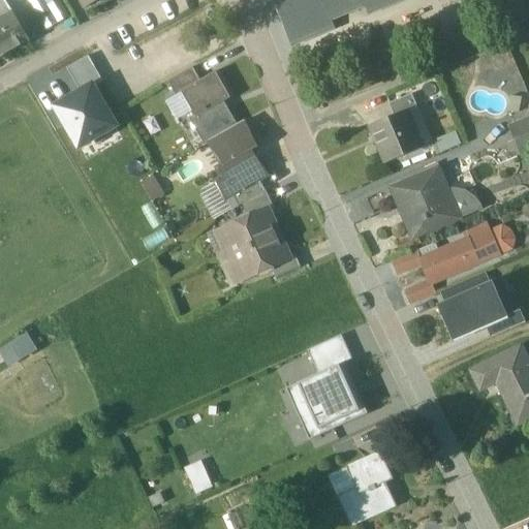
[(0,0),(0,19),(13,12),(5,0),(0,0)]
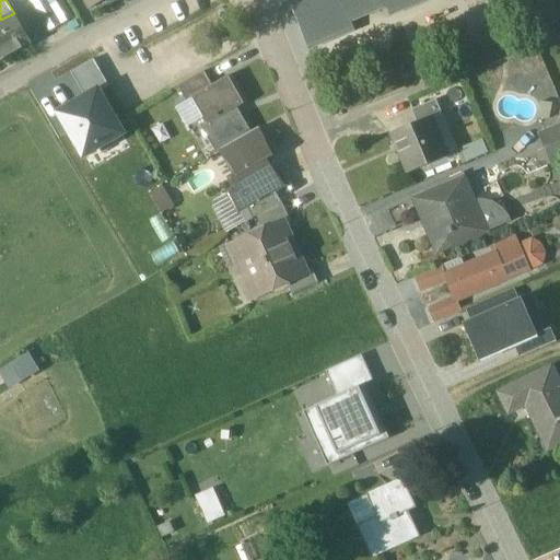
[(63,0),(31,0),(50,33),(76,19),(63,0)]
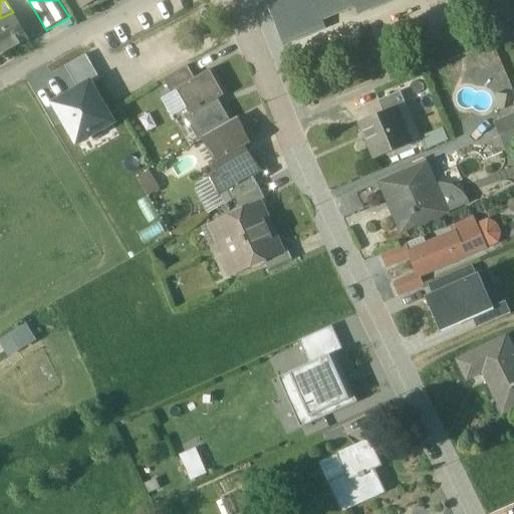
[(261,0),(280,46),(323,29),(319,21),(353,7),(356,15),(394,0),(261,0)]
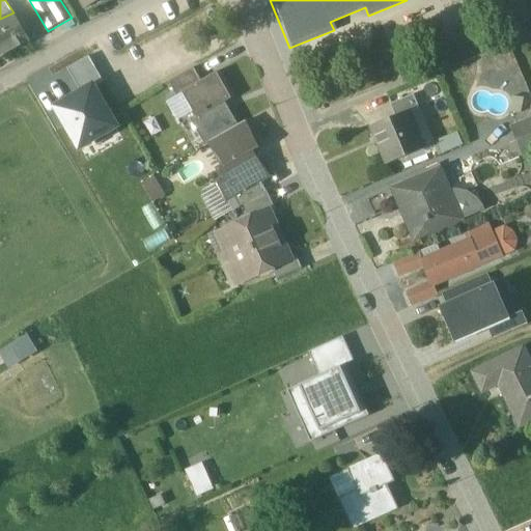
[(14,12),(0,19),(0,36),(9,53),(30,40),(14,12)]
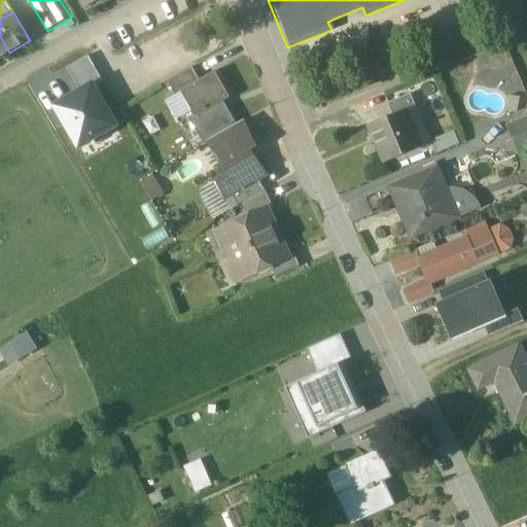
[(0,36),(0,58),(9,53),(0,36)]
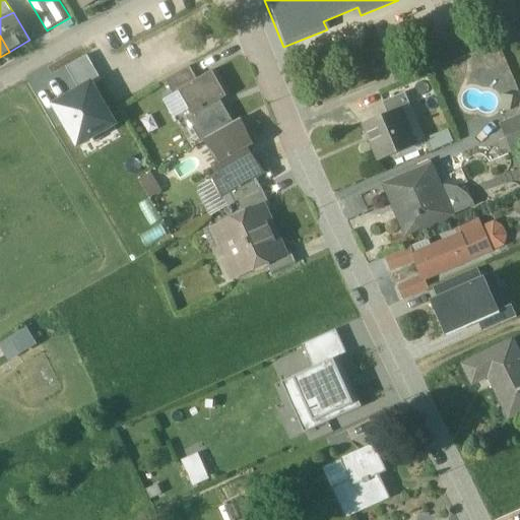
[(66,67),(79,89),(90,83),(99,79),(85,56),(66,67)]
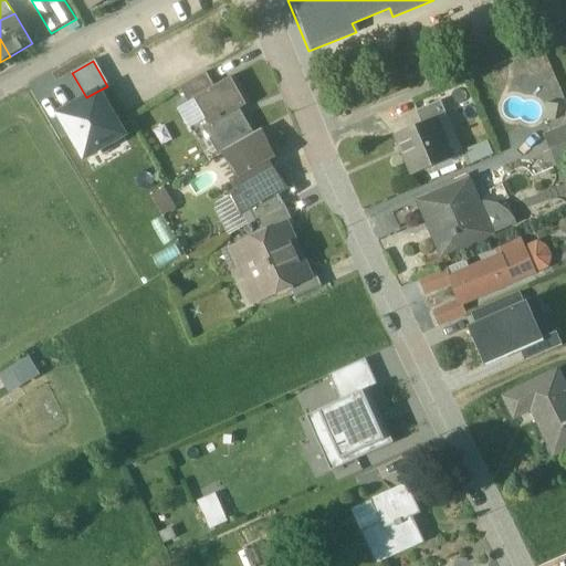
[(206,72),(179,87),(188,103),(194,100),(194,98),(213,86),(206,72)]
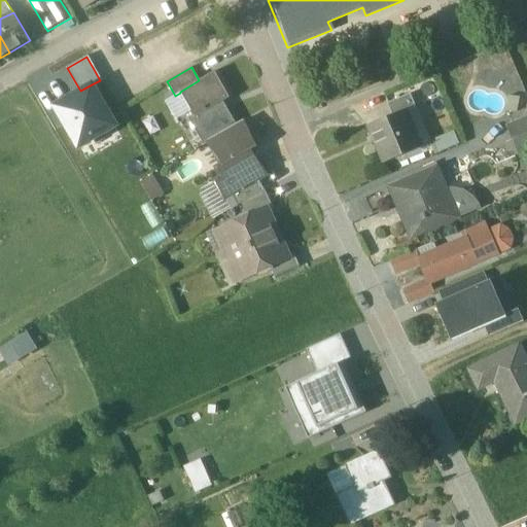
[(230,98),(214,72),(199,80),(180,92),(180,93),(194,116),(188,119),(196,131),(201,128),(208,142),(237,126),(222,102),(230,98)]
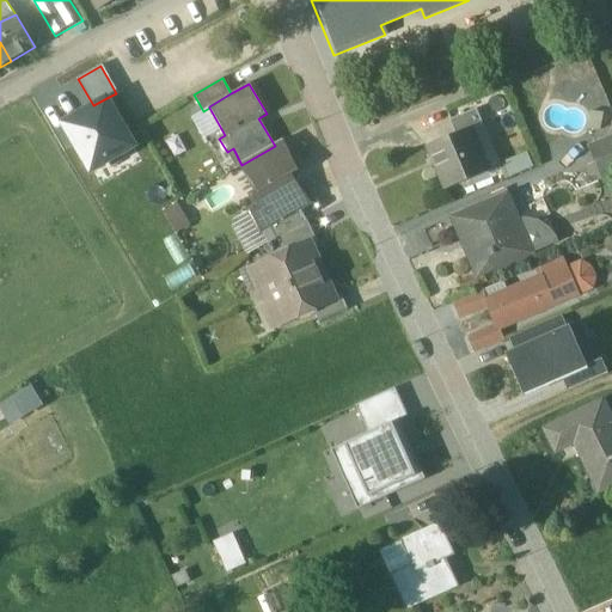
[(62,123),(91,173),(135,150),(106,98),(93,105),(62,123)]
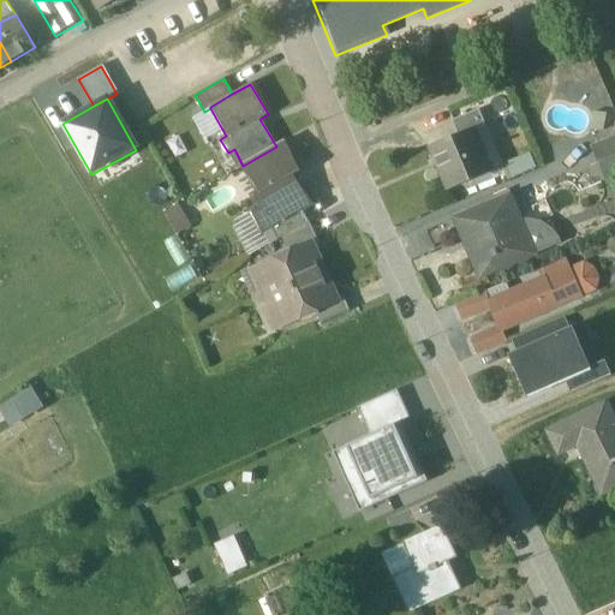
[(478,108),(452,120),(458,135),(472,129),(484,124),(478,108)]
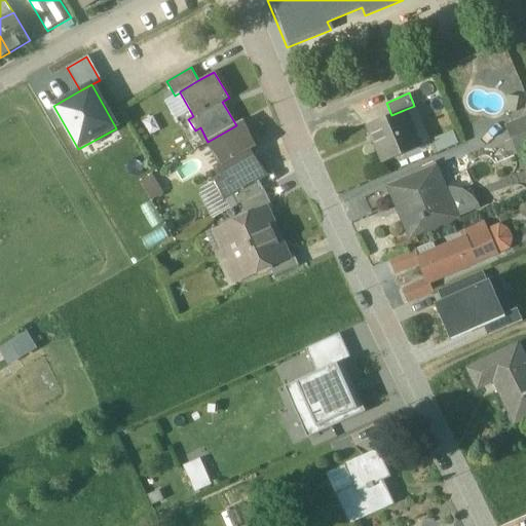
[(391,115),(368,125),(383,162),(419,147),(404,110),(391,115)]
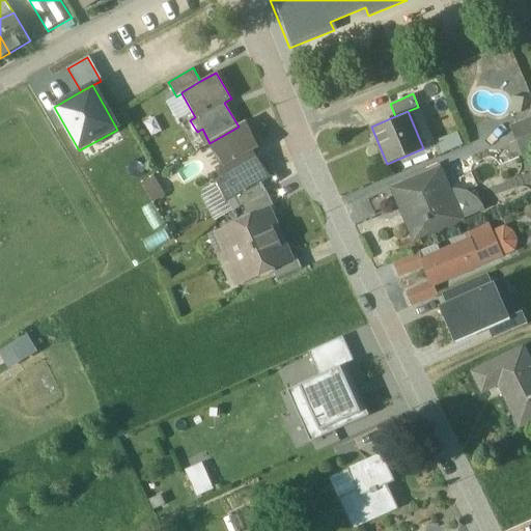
[(530,117),(509,127),(523,158),(530,154),(530,117)]
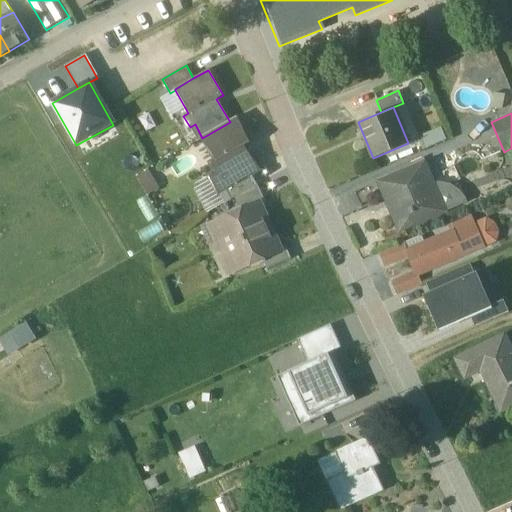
[(250,143),(236,119),(230,122),(202,138),(216,161),(211,164),(217,174),(221,172),(229,185),(230,186),(251,174),(257,171),(244,147),(250,143)]
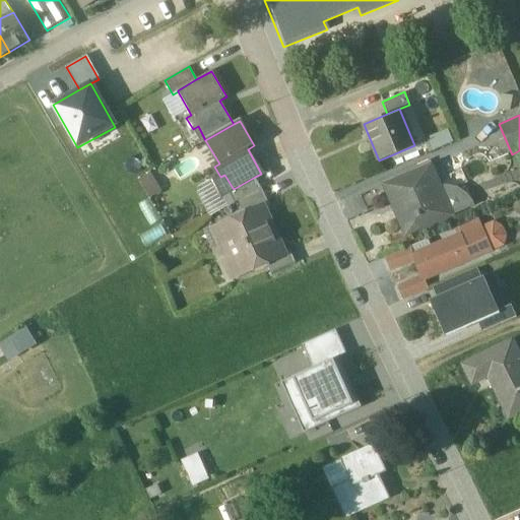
[(431,166),(389,183),(399,207),(394,210),(405,236),(439,221),(431,202),(444,196),(431,166)]
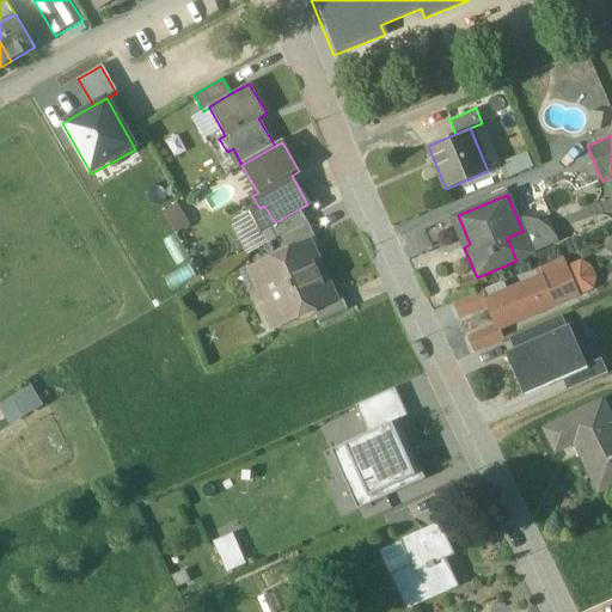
[(300,208),(275,222),(274,221),(268,225),(276,239),(281,237),(307,221),(300,208)]
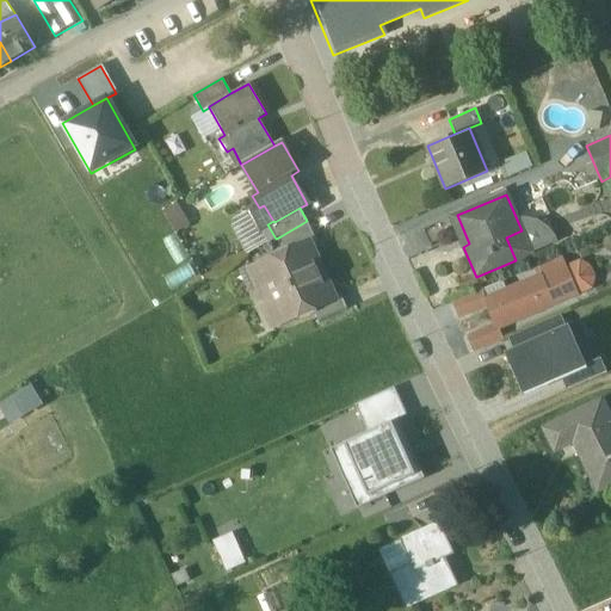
[(307,221),(281,236),(289,252),(308,244),(309,246),(318,242),(307,221)]
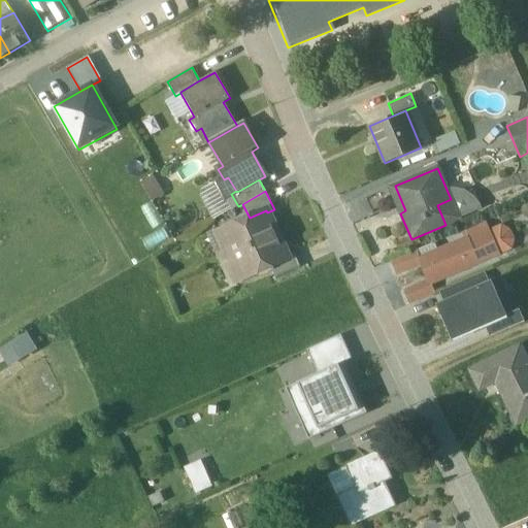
[(451,199),(437,205),(446,225),(459,220),(451,199)]
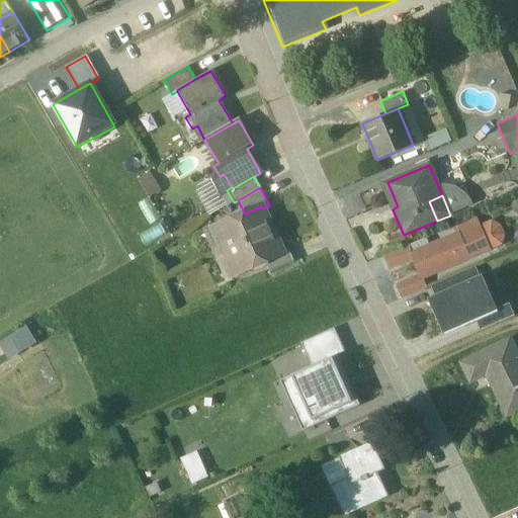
[(245,213),(217,227),(228,250),(271,230),(262,208),(261,206),(245,213)]
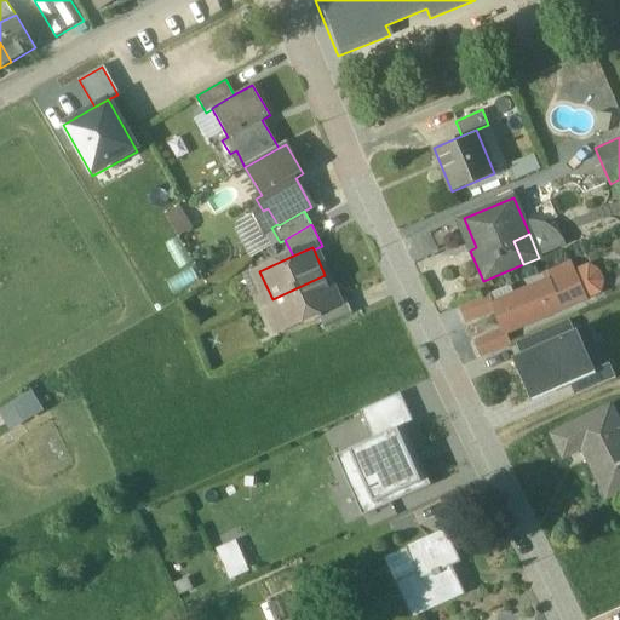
[(549,281),(492,305),(494,310),(504,331),(504,333),(583,299),(572,274),(550,283),(549,281)]
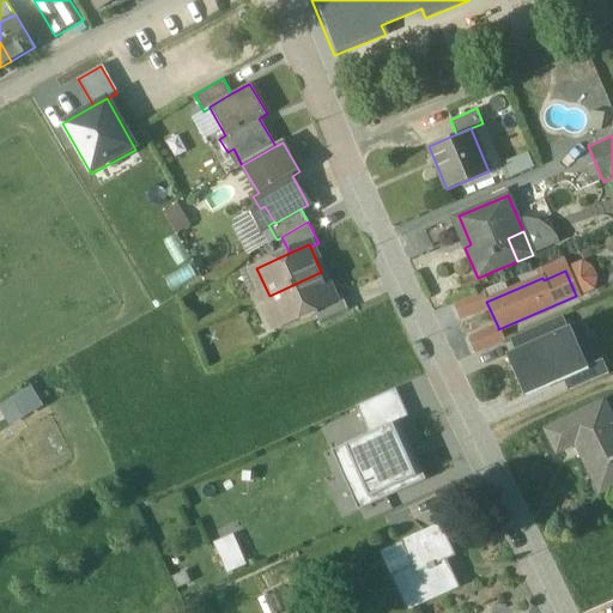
[(321,272),(269,296),(283,326),(315,311),(335,302),(334,301),(321,272)]
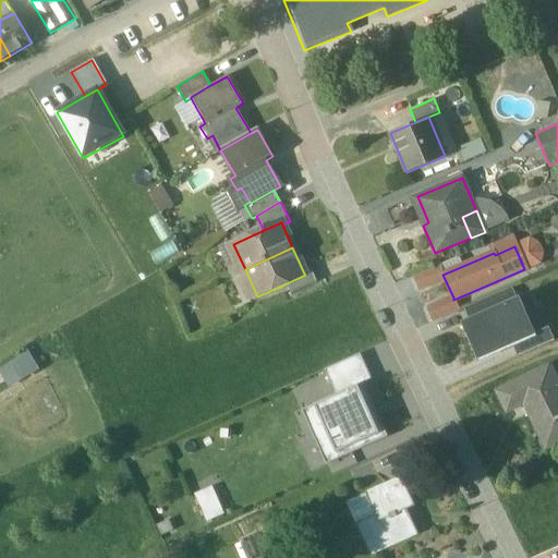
[(439,267),(414,278),(420,290),(445,279),(443,275),(439,267)]
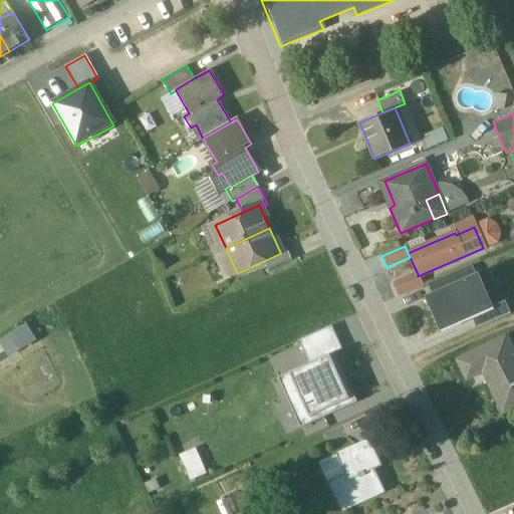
[(281,253),(264,261),(269,270),(292,260),(287,249),(280,252),(281,253)]
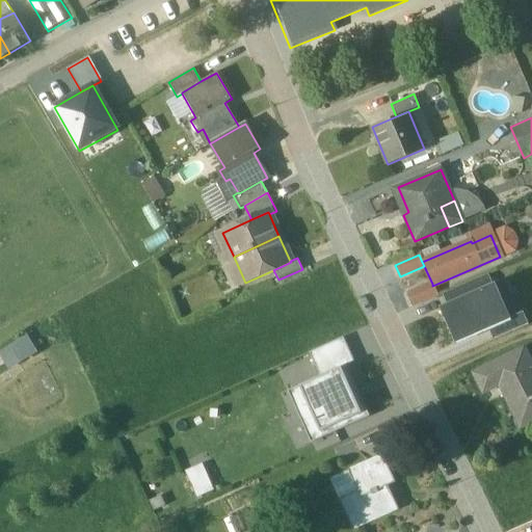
[(432,284),(407,294),(413,306),(436,295),(432,286),(432,284)]
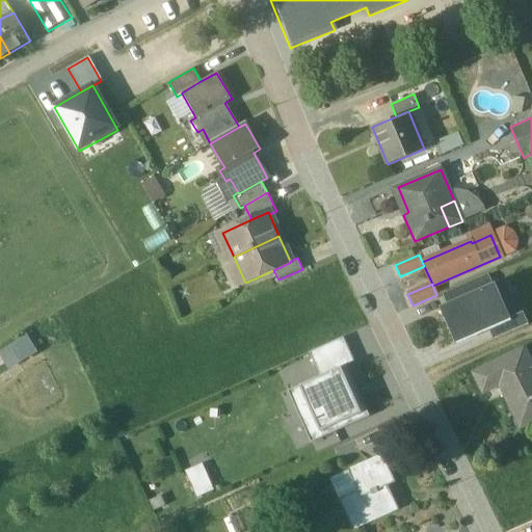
[(493,287),(443,309),(457,343),(488,328),(508,320),(507,319),(493,287)]
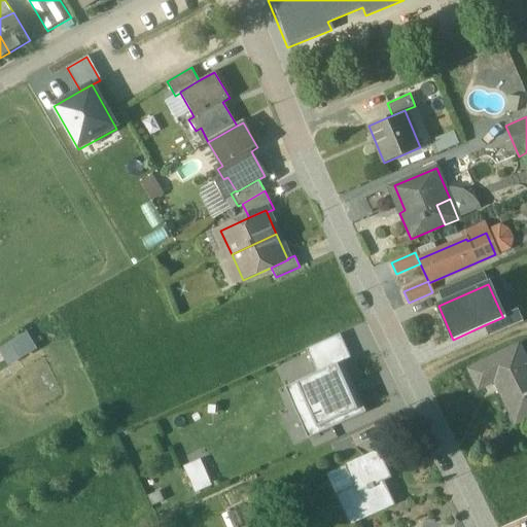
[(518,310),(502,316),(503,317),(484,325),(489,337),(523,322),(518,310)]
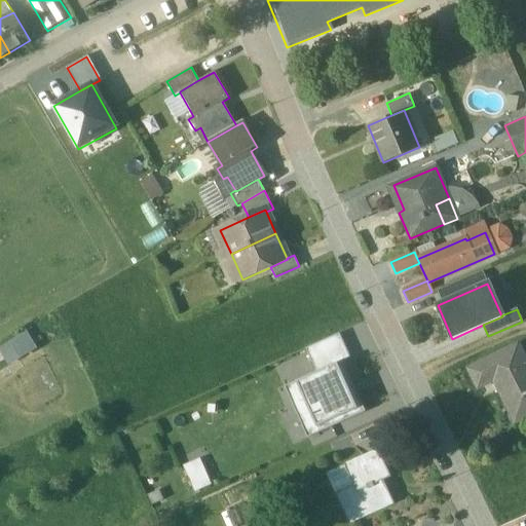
[(0,349),(8,364),(38,346),(28,329),(0,345),(0,349)]
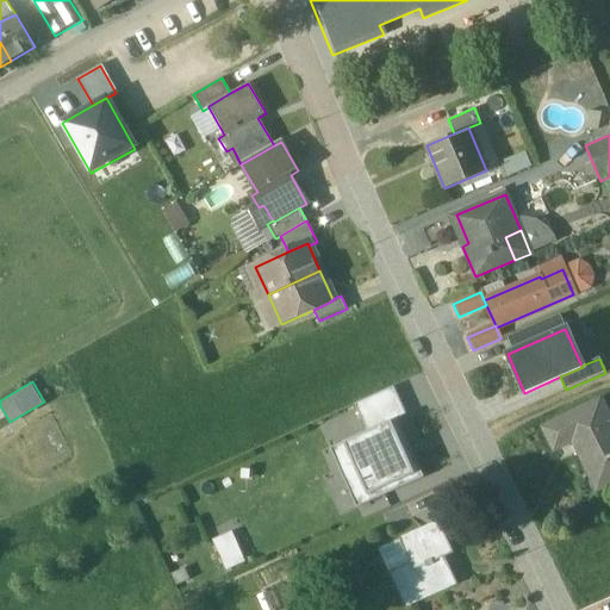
[(355,405),(368,433),(392,422),(406,415),(394,388),(355,405)]
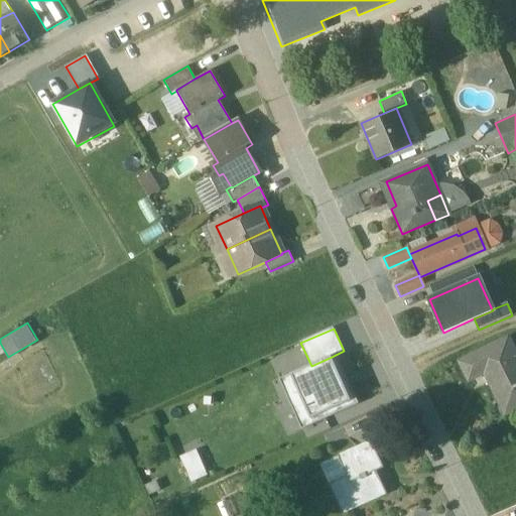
[(515,356),(508,341),(461,364),(470,382),(490,372),(495,383),(490,385),(502,408),(515,400),(515,356)]
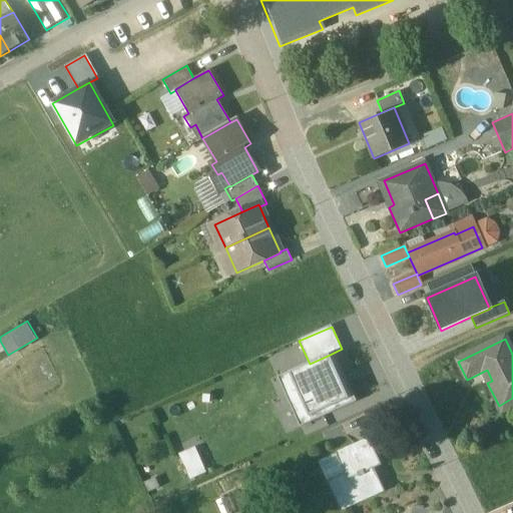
[(296,348),(274,356),(280,373),(303,364),(296,348)]
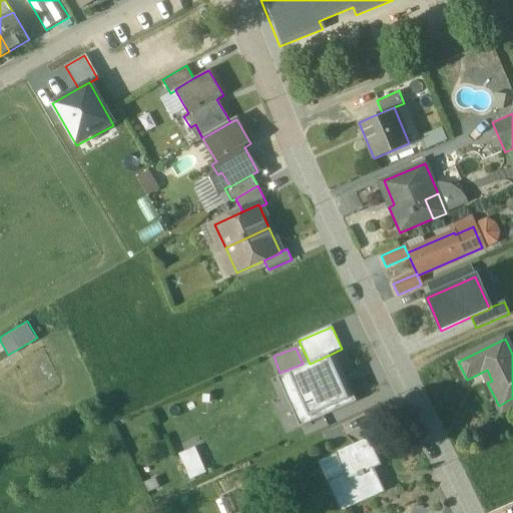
[(311,422),(357,402),(349,385),(344,387),(330,355),(310,364),(283,376),(291,394),(297,392),(311,422)]
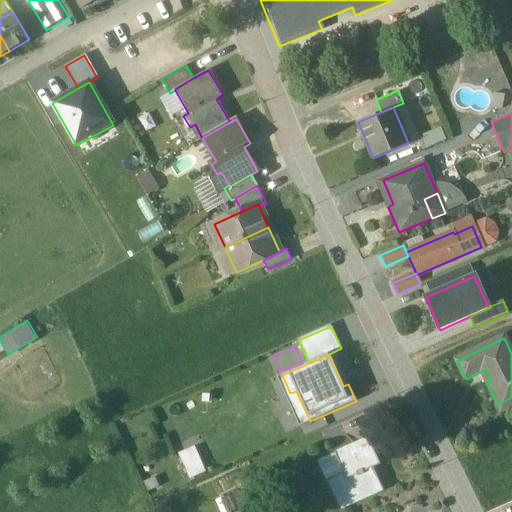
[(367,439),(335,453),(344,473),(327,481),(340,510),(382,491),(372,468),(379,465),(367,439)]
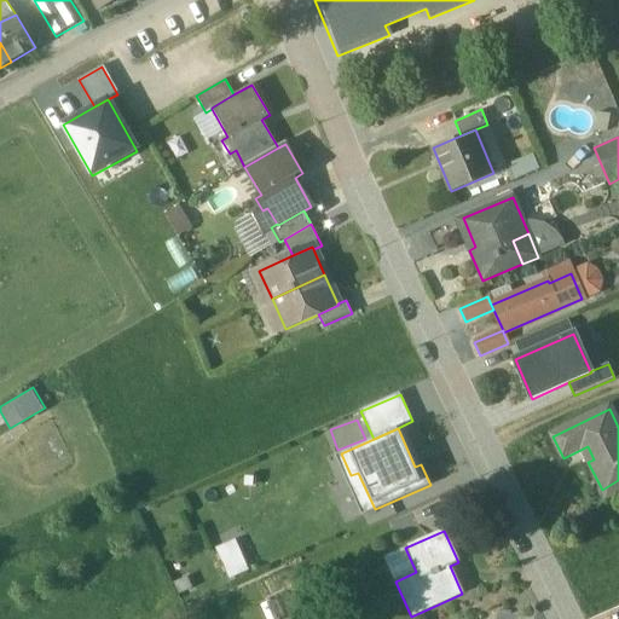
[(231,577),(250,568),(236,537),(217,545),(231,577)]
